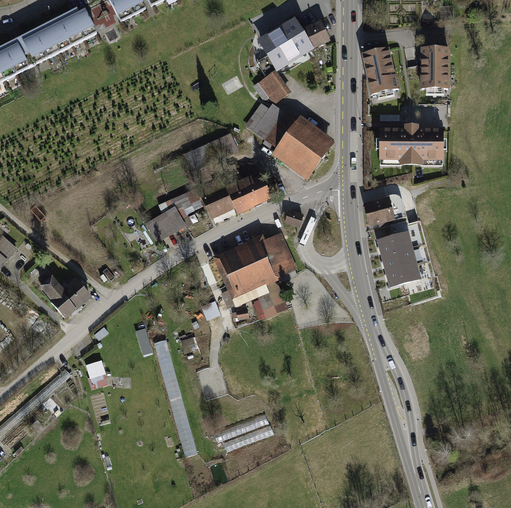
[(110,0),(120,19),(145,6),(142,0),(149,0),(151,3),(157,0),(110,0)]
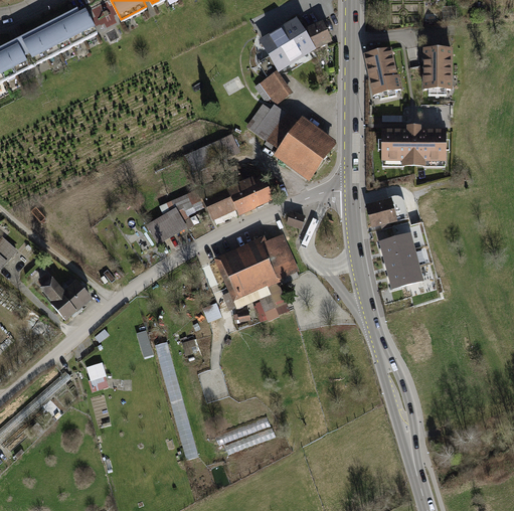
[(34,33),(78,10),(76,6),(0,44),(0,50),(5,48),(9,57),(22,51),(23,54),(28,51),(27,48),(39,42),(34,33)]
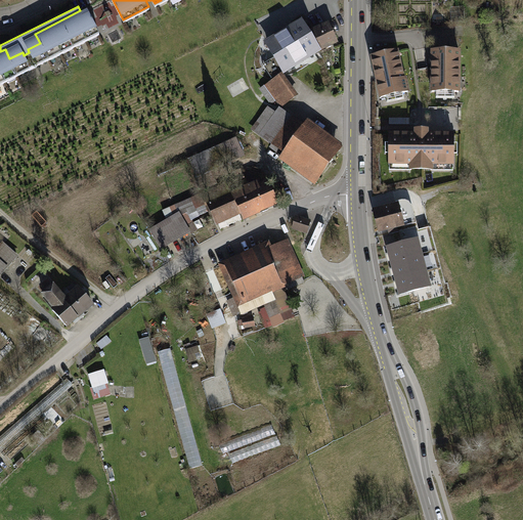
[(23,52),(9,58),(5,49),(0,51),(0,81),(98,32),(86,7),(80,10),(35,34),(40,43),(28,49),(29,52),(24,55),(23,52)]
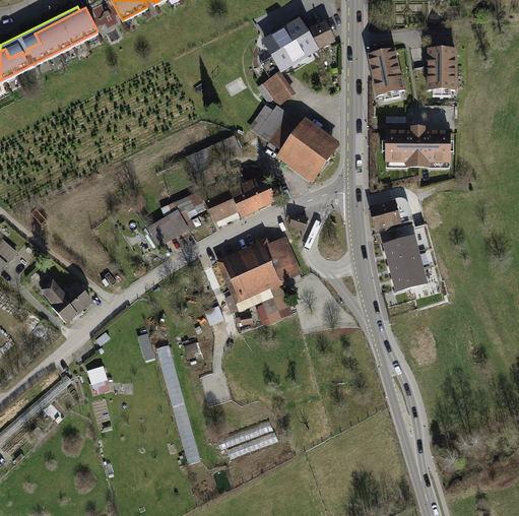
[(316,46),(306,30),(306,28),(305,29),(298,19),(284,27),(265,40),(273,53),(281,66),(316,46)]
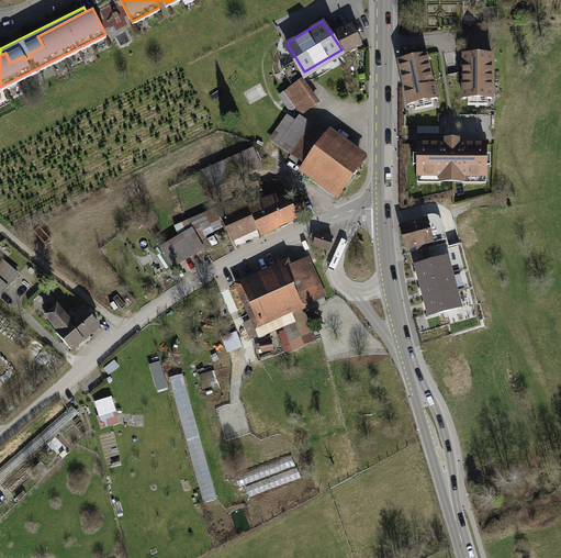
[(355,21),(331,33),(341,49),(359,41),(354,29),(357,26),(355,21)]
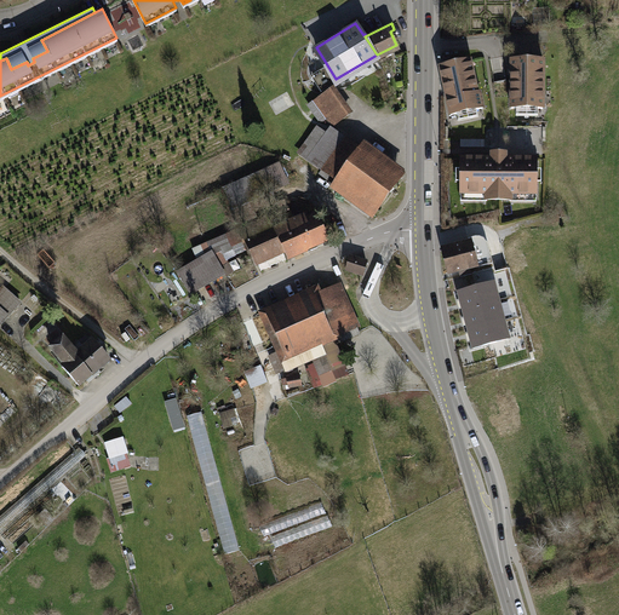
[(543,57),(510,56),(510,104),(542,104),(543,57)]
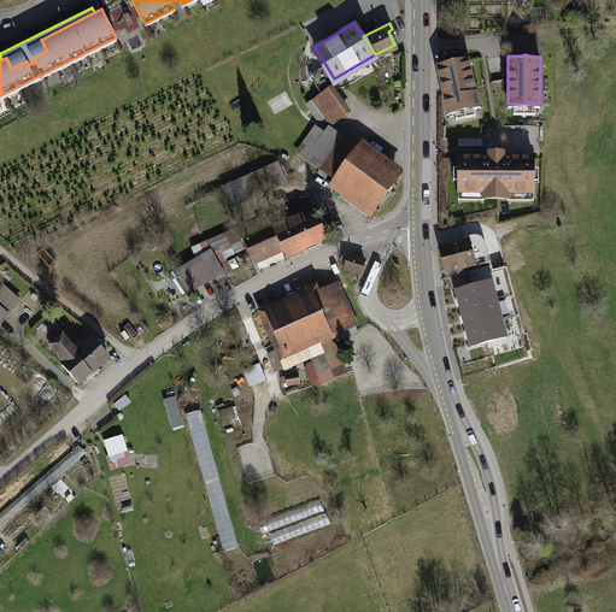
[(467,57),(438,63),(447,110),(480,104),(476,89),(474,89),(467,57)]
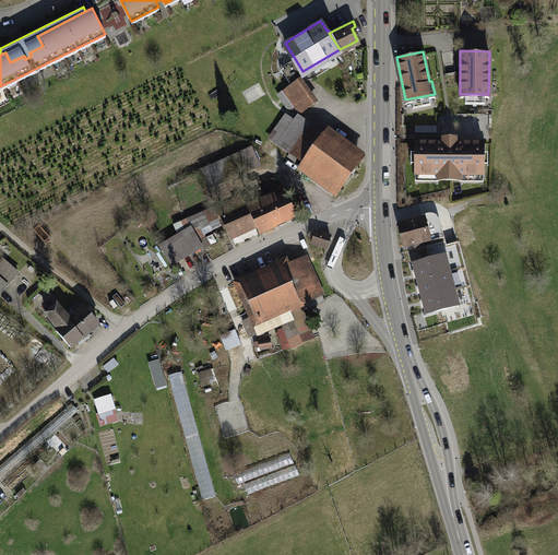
[(303,71),(294,57),(280,66),(288,79),(303,71)]
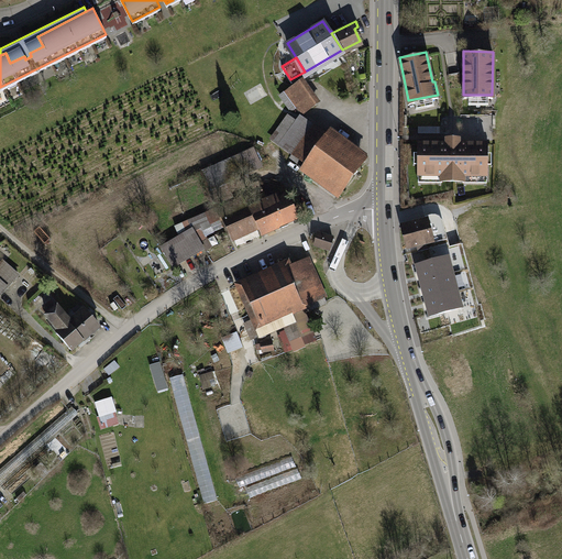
[(299,78),(286,88),(295,100),(301,110),(316,100),(299,78)]
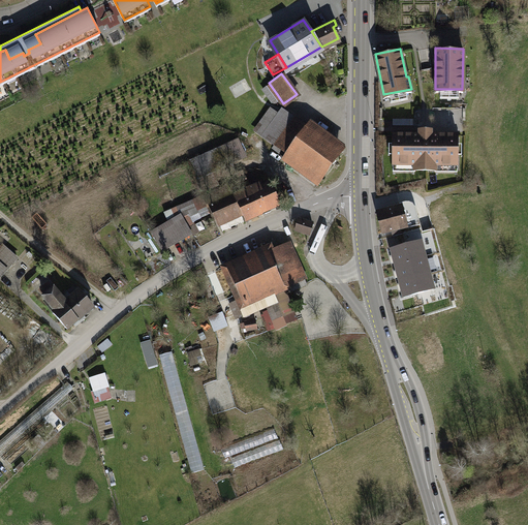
[(271,98),(277,94),(269,83),(262,87),(271,98)]
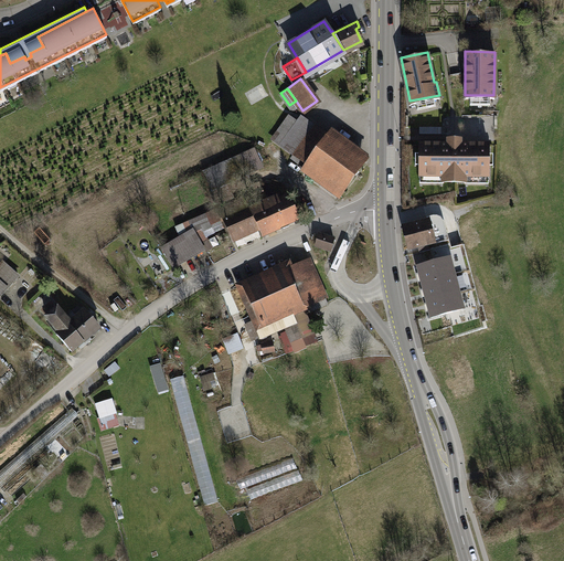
[(293,129),(302,115),(300,113),(296,119),(289,114),(273,137),(293,151),(304,137),(293,129)]
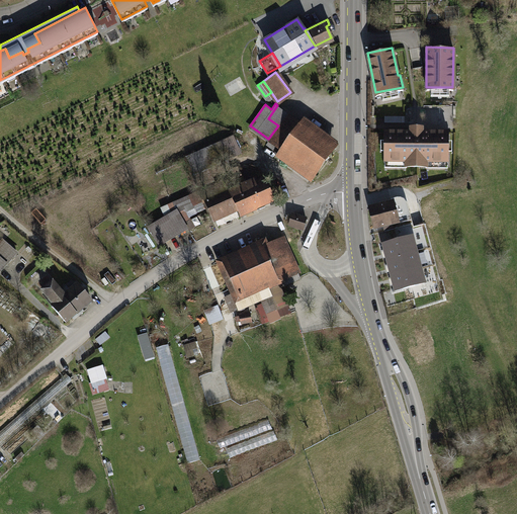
[(268,118),(278,125),(268,139),(281,149),(314,172),(333,146),(299,120),(277,105),(268,118)]
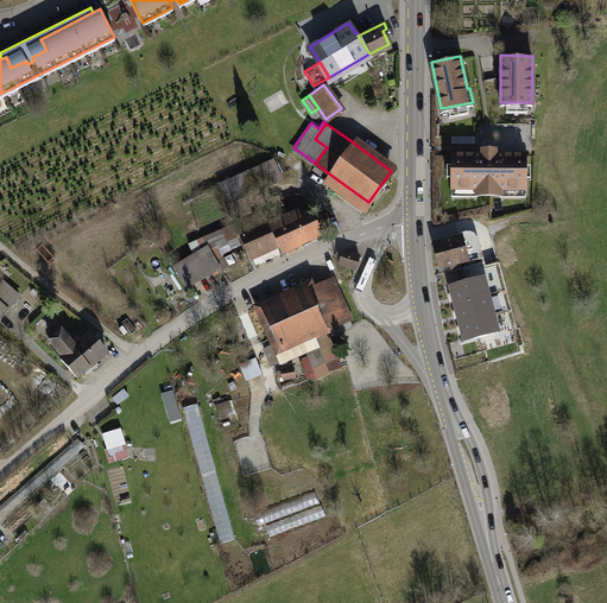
[(356,134),(352,141),(391,171),(396,164),(356,134)]
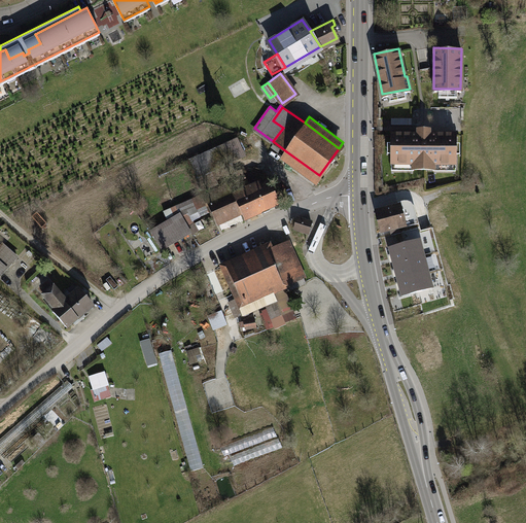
[(417,131),(391,131),(390,161),(413,161),(413,165),(433,165),(433,161),(455,162),(455,132),(429,132),(429,128),(417,128),(417,131)]
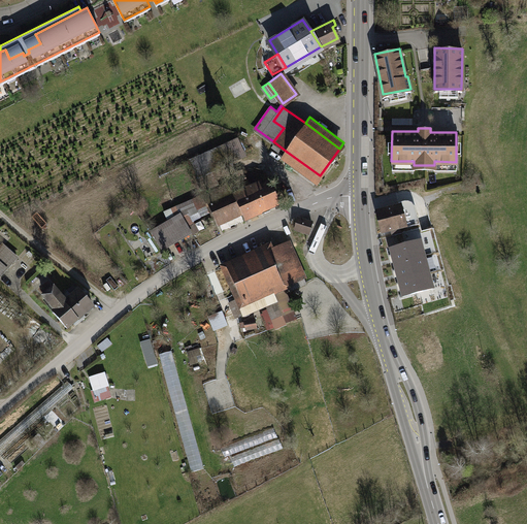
[(235,138),(192,158),(198,172),(241,153),(235,138)]
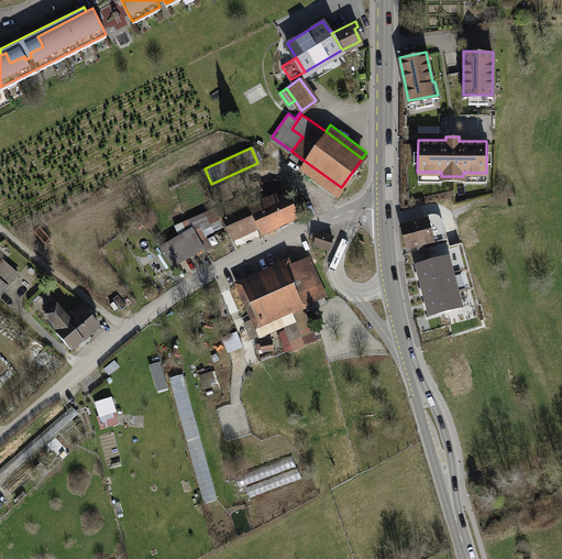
[(341,187),(306,162),(300,168),(335,194),(341,187)]
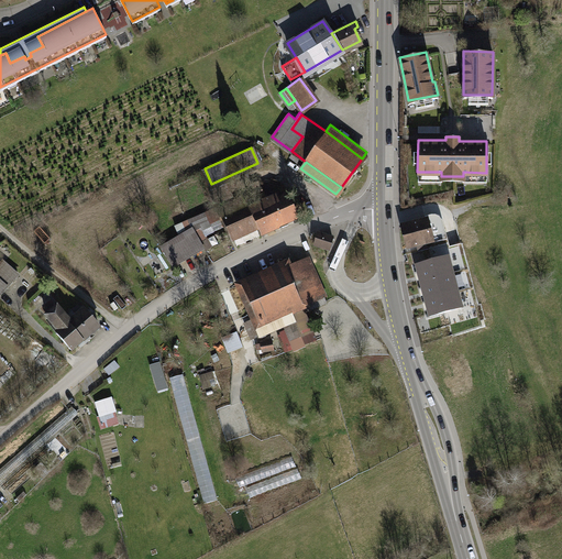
[(237,209),(266,196),(262,185),(232,198),(237,209)]
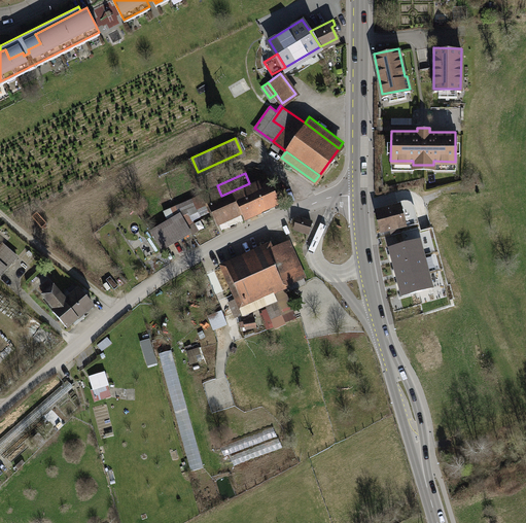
[(250,185),(259,207),(278,200),(270,182),(260,186),(258,181),(250,185)]
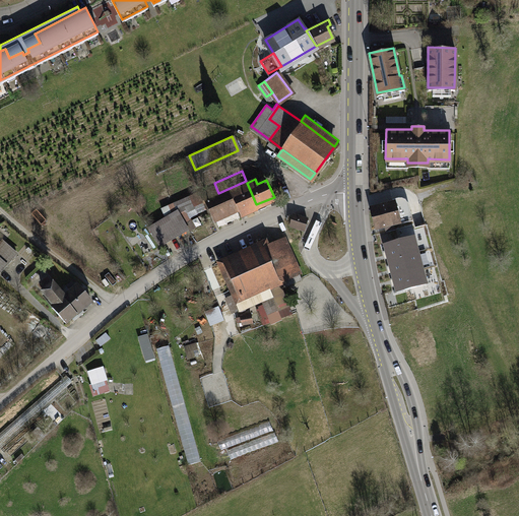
[(240,211),(256,204),(247,183),(246,181),(218,193),(206,198),(214,215),(214,214),(236,205),(237,205),(240,211)]
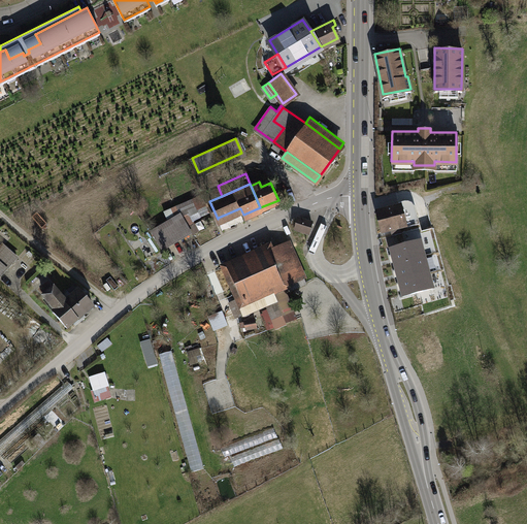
[(222,196),(218,186),(192,197),(198,210),(199,214),(208,209),(206,203),(209,201),(222,196)]
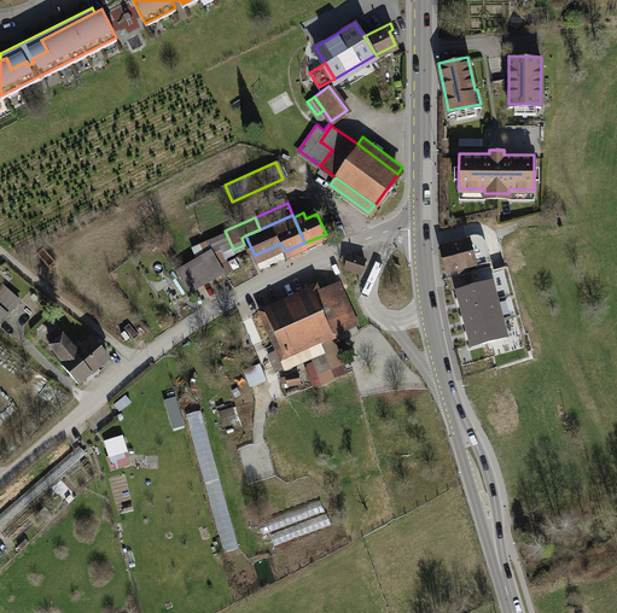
[(232,246),(225,231),(192,245),(197,256),(210,249),(211,250),(214,250),(220,246),(222,250),(232,246)]
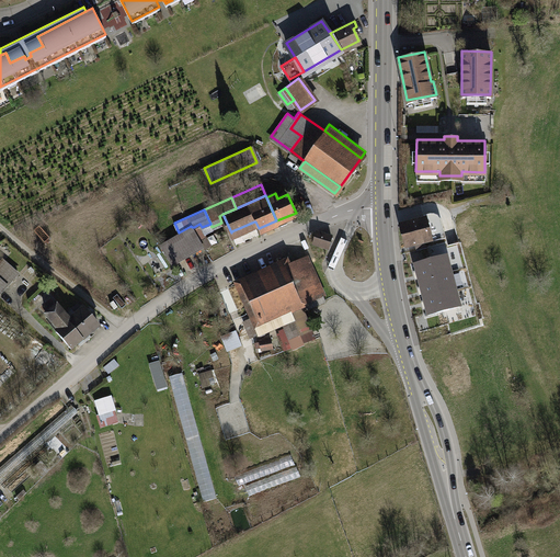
[(424,216),(400,222),(406,242),(430,236),(427,230),(432,229),(431,223),(426,224),(424,216)]
